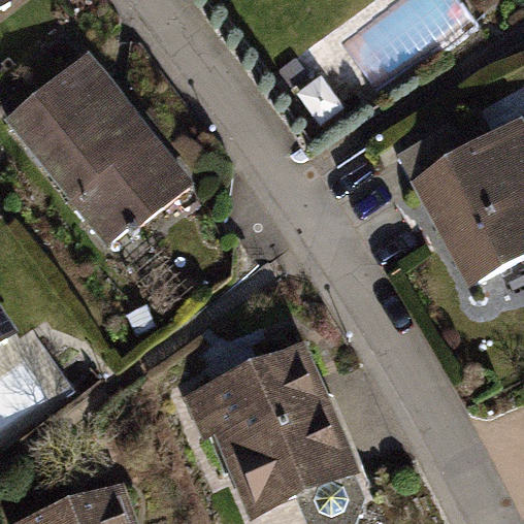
[(87,48),(3,116),(106,243),(192,179),(87,48)]
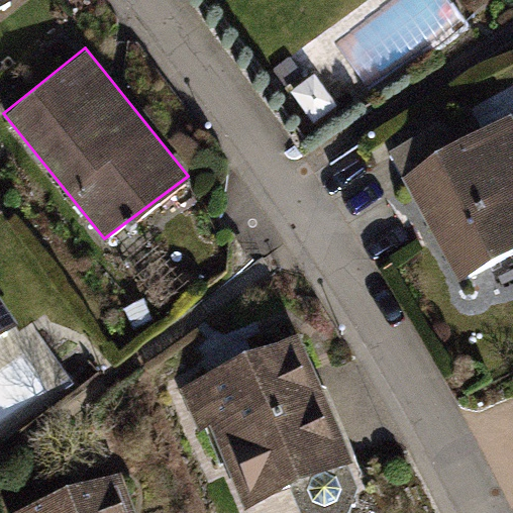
[(512,112),(402,175),(456,279),(512,247),(512,112)]
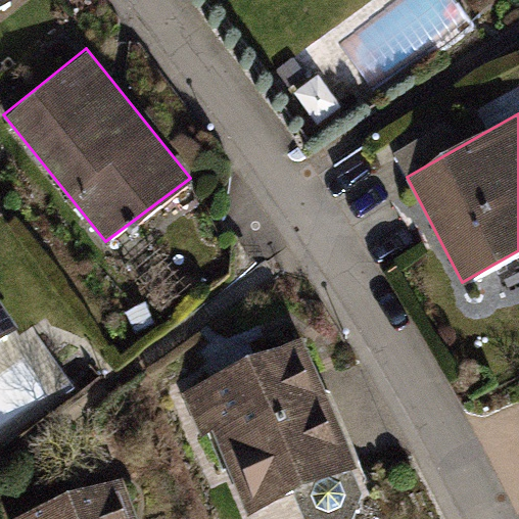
[(0,335),(15,326),(0,301),(0,335)]
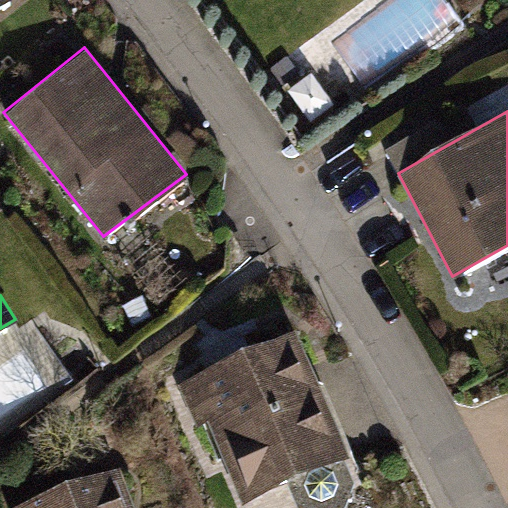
[(294,328),(178,383),(193,422),(205,415),(242,504),(349,456),(294,328)]
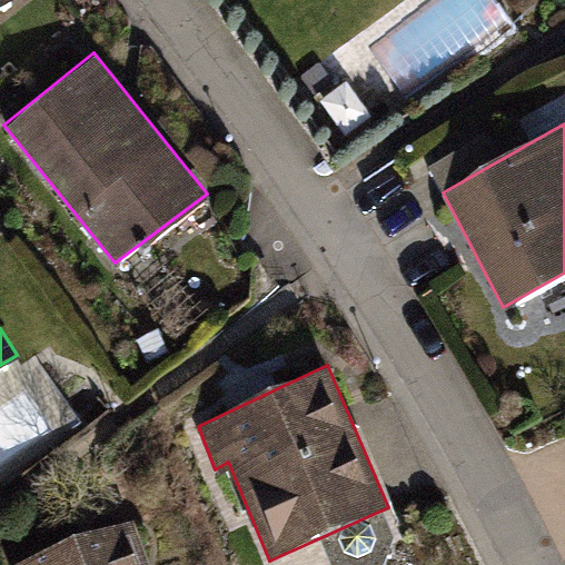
[(150,564),(132,515),(11,563),(11,564),(150,564)]
